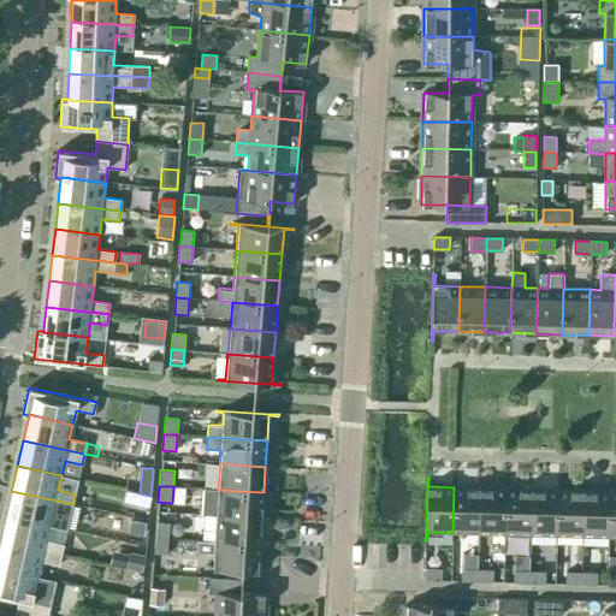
[(218,490),(218,489),(202,487),(201,514),(217,515),(262,519),(264,492),(218,490)]
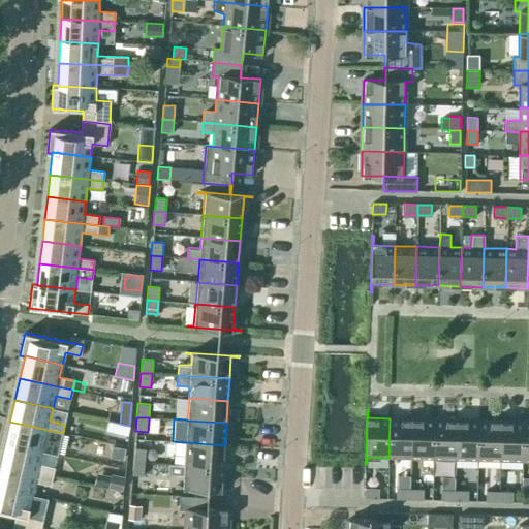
[(411,458),(412,418),(390,418),(389,458),(411,458)]
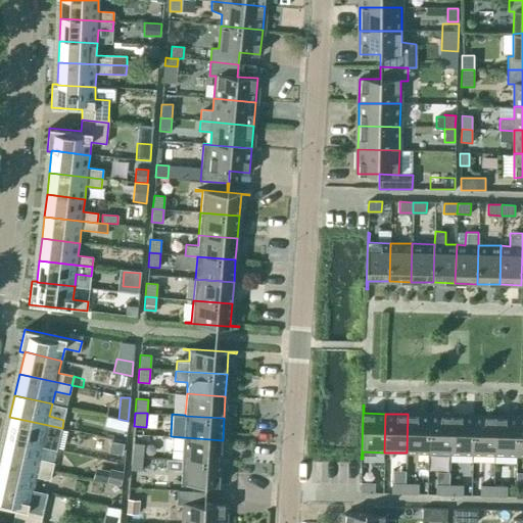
[(428,454),(429,415),(408,414),(407,453),(428,454)]
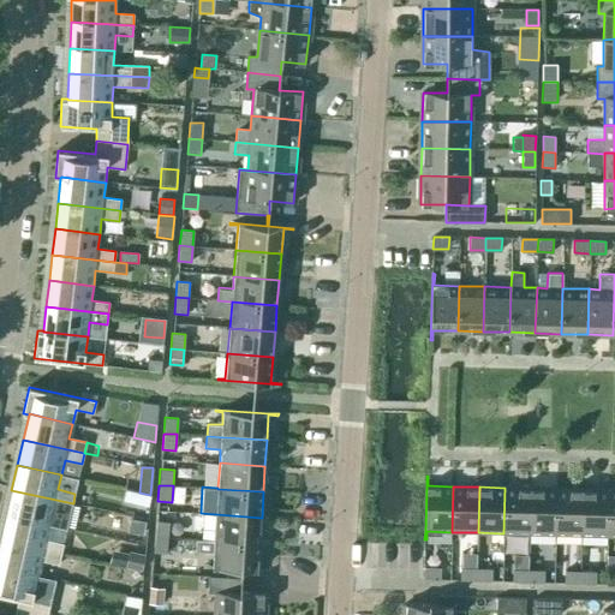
[(530,535),(531,489),(505,488),(503,533),(530,535)]
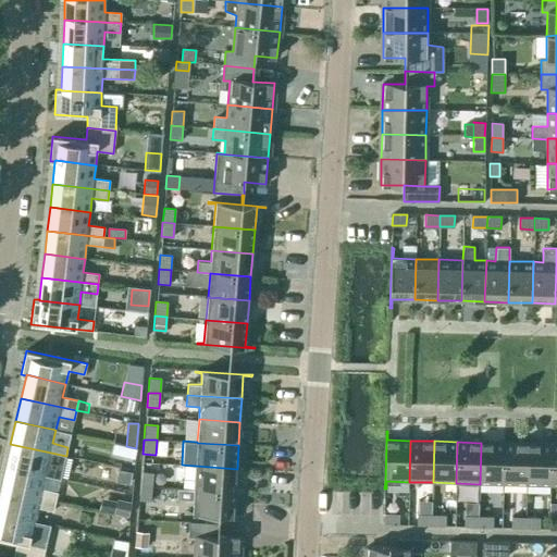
[(503,484),(505,443),(481,443),(480,484),(503,484)]
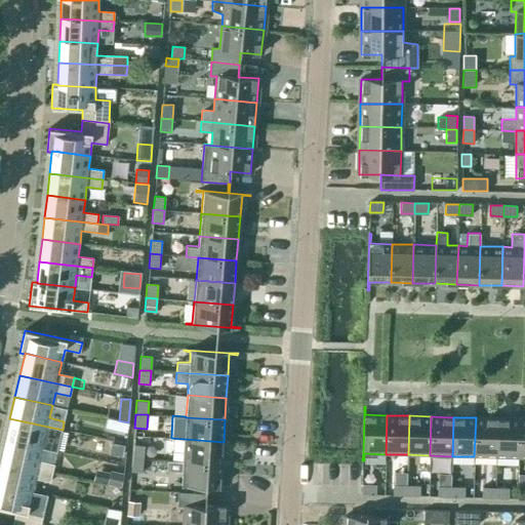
[(496,457),(497,418),(476,417),(474,456),(496,457)]
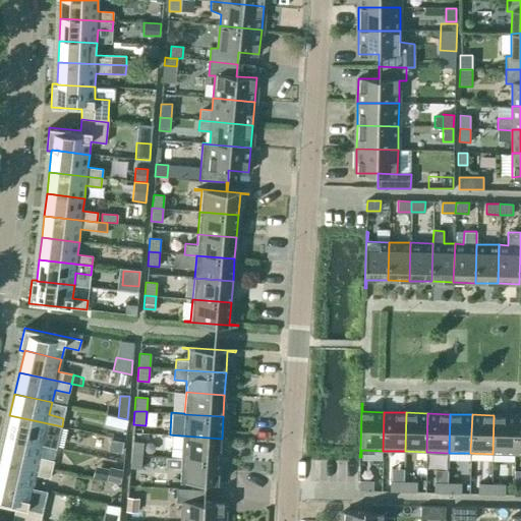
[(60,436),(62,426),(9,415),(5,437),(42,445),(45,432),(60,436)]
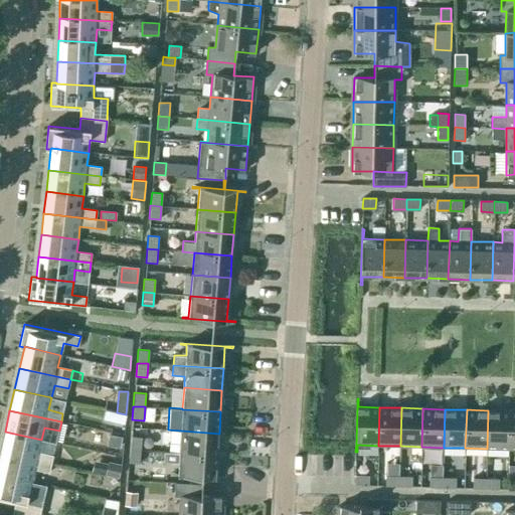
[(509,449),(510,410),(488,410),(487,449),(509,449)]
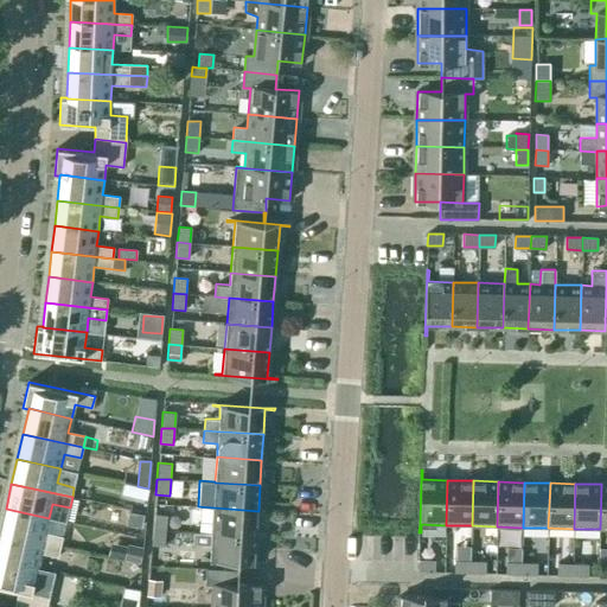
[(136,485),(134,497),(146,499),(148,489),(138,486),(136,485)]
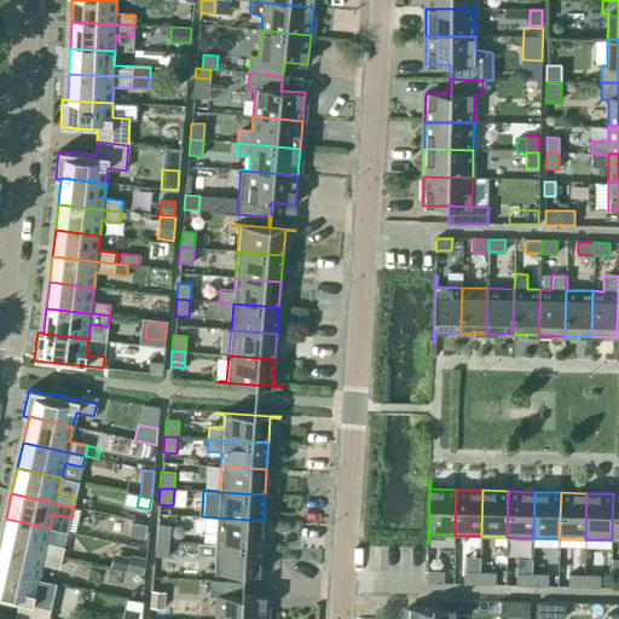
[(261,547),(264,521),(218,518),(215,544),(261,547)]
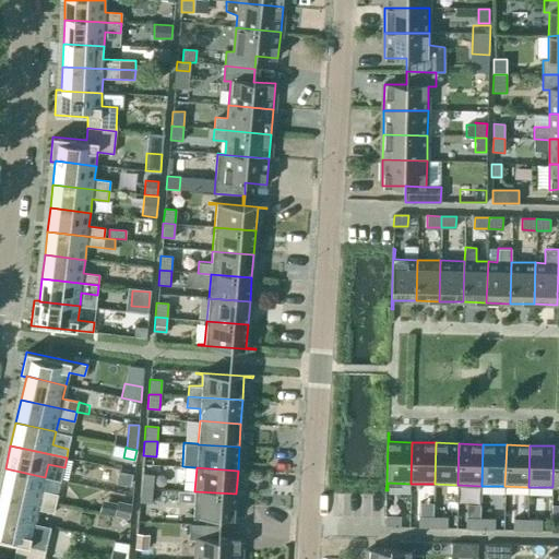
[(43,490),(45,477),(6,468),(0,490),(56,503),(58,495),(43,490)]
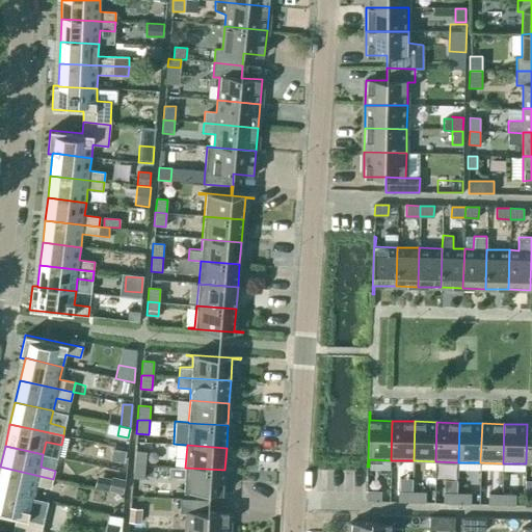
[(126,464),(128,449),(114,446),(111,461),(126,464)]
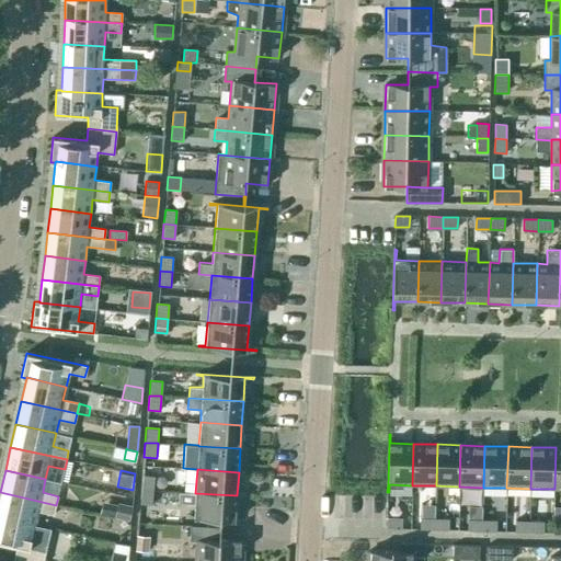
[(140,490),(153,491),(155,476),(141,474),(140,490)]
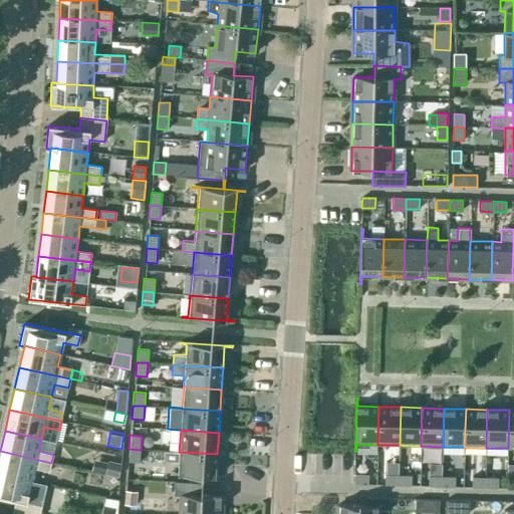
[(140,463),(141,450),(129,449),(127,462),(140,463)]
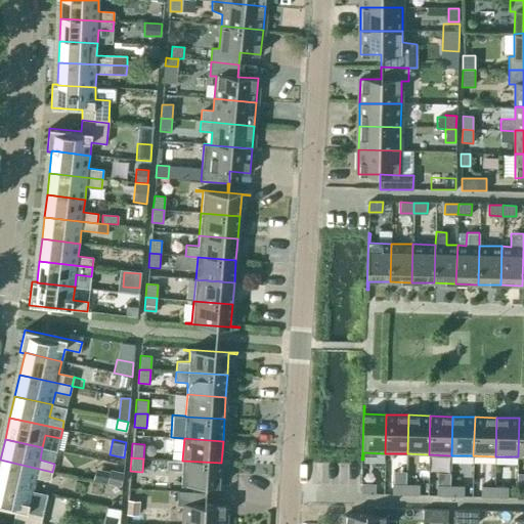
[(50,481),(52,472),(0,460),(0,483),(33,490),(36,478),(50,481)]
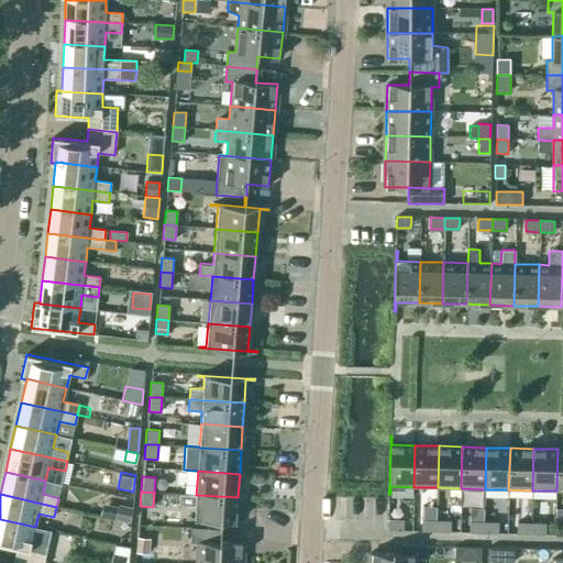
[(196,495),(179,494),(178,506),(196,507),(195,518),(187,518),(187,519),(221,521),(220,529),(221,529),(222,521),(245,522),(245,521),(236,520),(238,497),(196,495)]
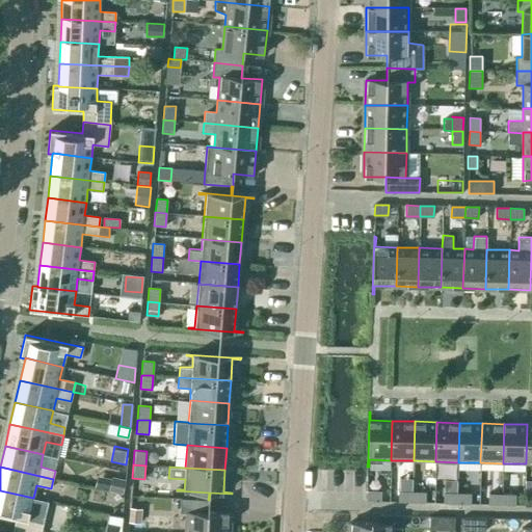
[(123,494),(126,479),(111,476),(108,490),(123,494)]
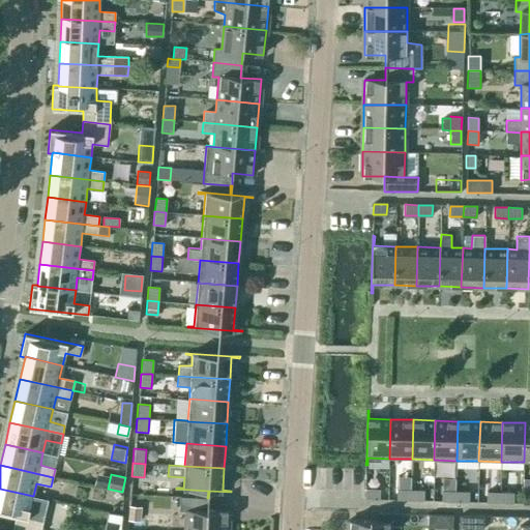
[(0,489),(0,511),(16,516),(13,527),(24,529),(40,529),(46,512),(30,509),(33,496),(0,489)]
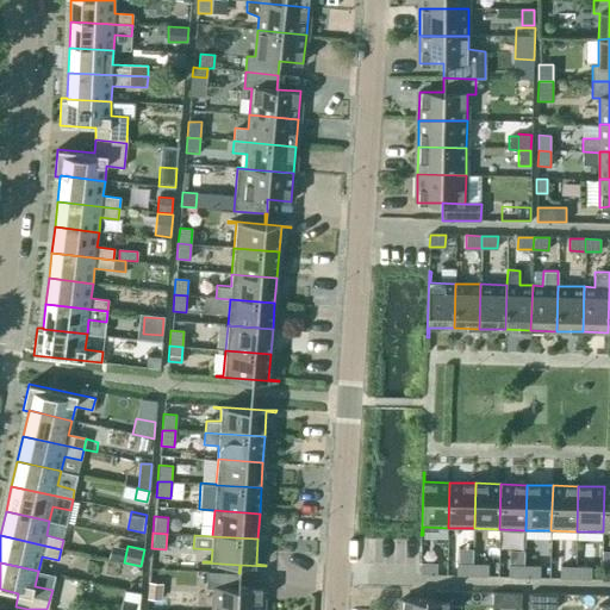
[(436,576),(436,562),(421,562),(421,574),(436,576)]
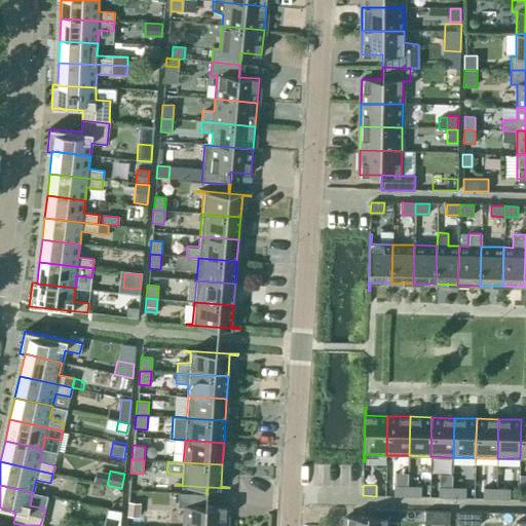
[(408,496),(408,486),(395,485),(393,496),(408,496)]
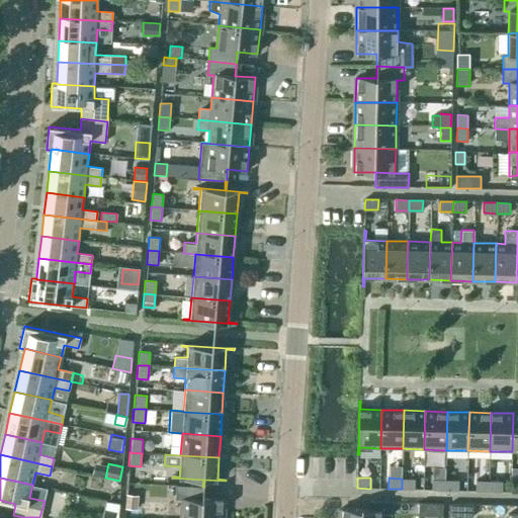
[(402,479),(402,489),(414,490),(415,479),(402,479)]
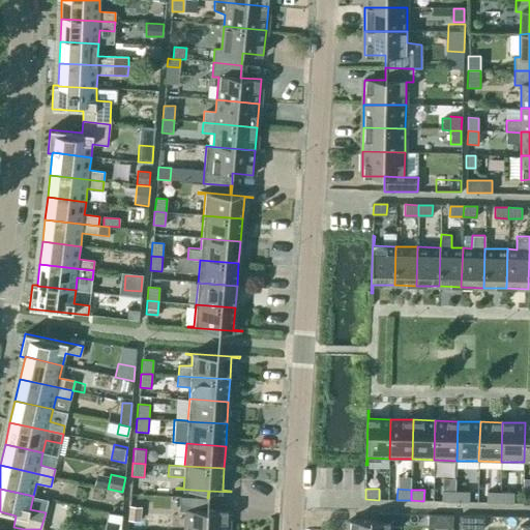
[(455,502),(455,491),(442,490),(442,501),(455,502)]
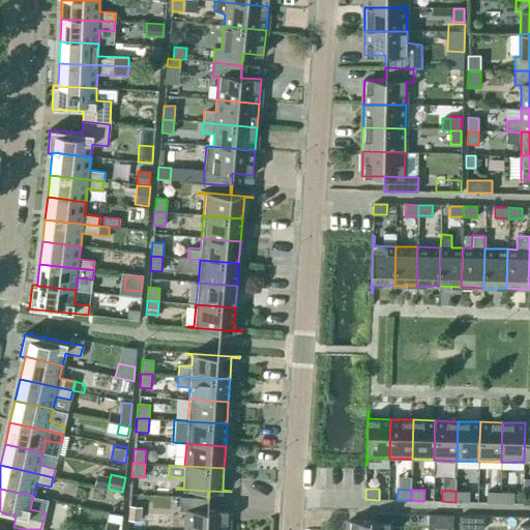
[(455,491),(455,502),(469,502),(469,491),(455,491)]
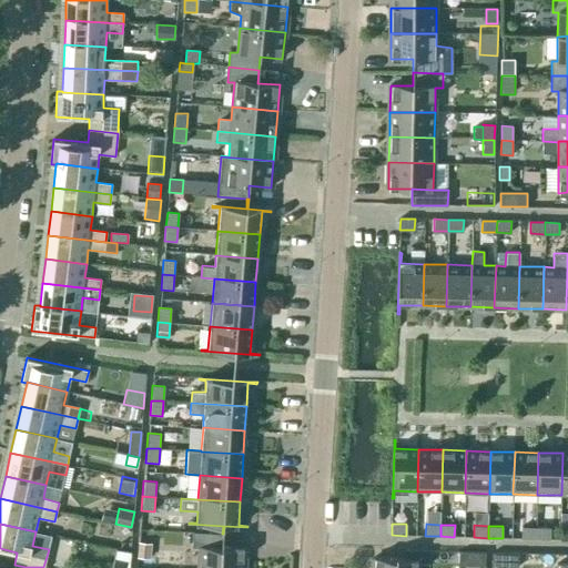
[(536,539),(536,526),(521,526),(521,539),(536,539)]
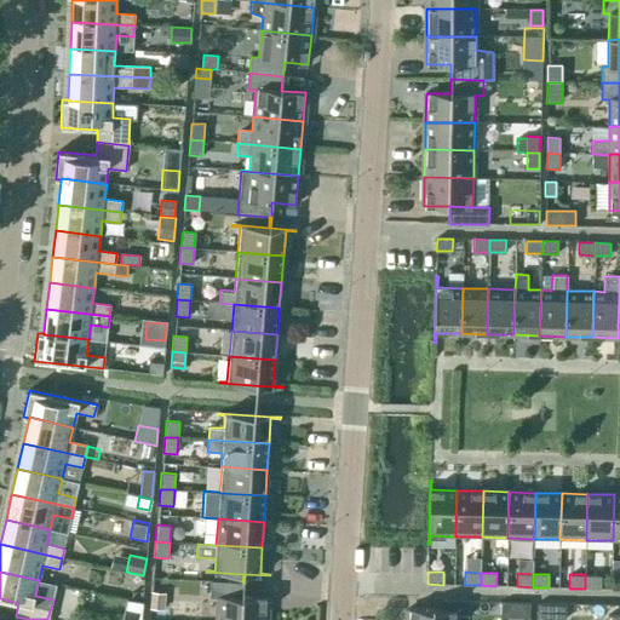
[(585,574),(585,589),(601,589),(601,575),(585,574)]
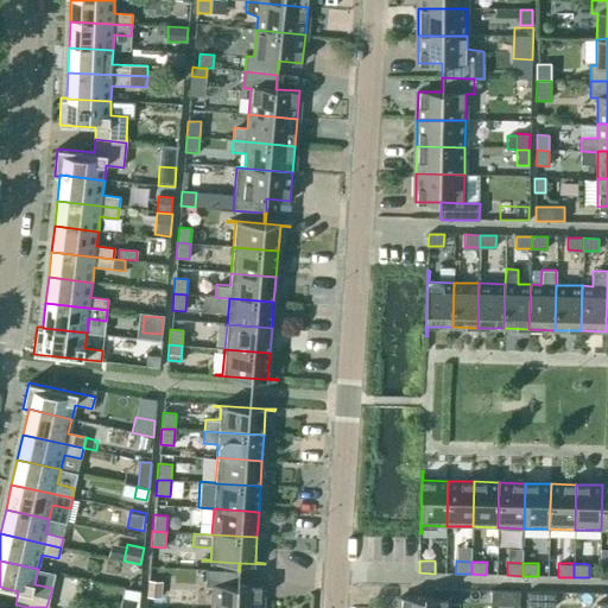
[(239,571),(238,571),(207,570),(206,587),(214,587),(211,607),(260,607),(263,587),(239,586),(239,571)]
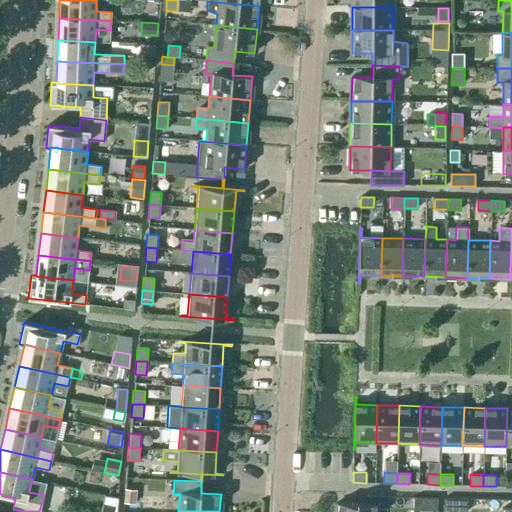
[(136,503),(137,490),(124,489),(123,502),(136,503)]
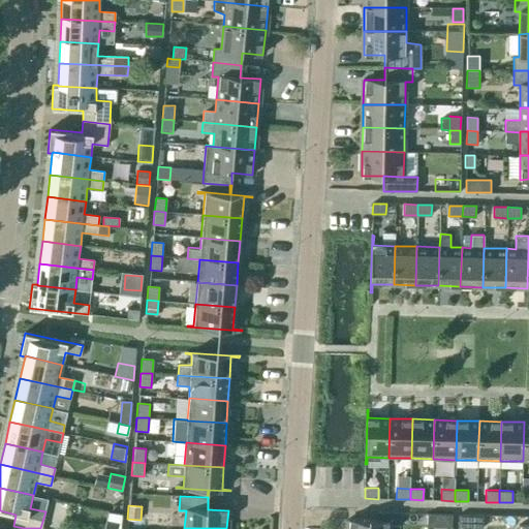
[(107,511),(103,528),(120,528),(122,515),(107,511)]
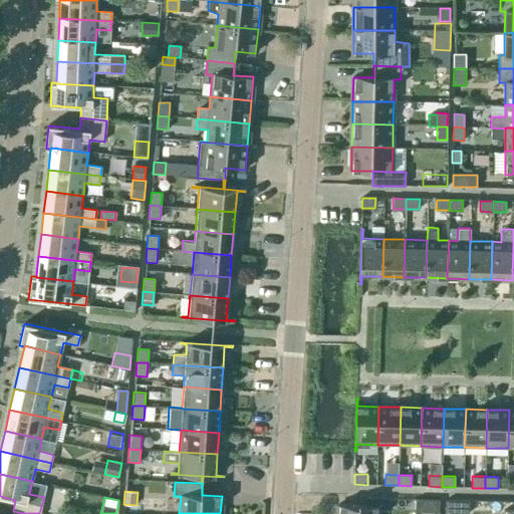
[(439,513),(439,500),(415,500),(415,512),(439,513)]
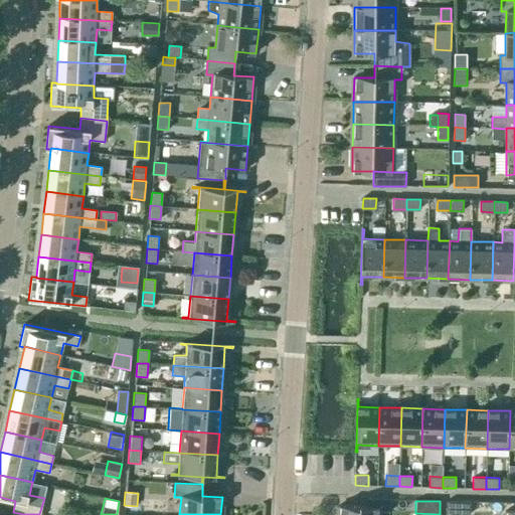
[(471,514),(471,502),(447,502),(446,514),(471,514)]
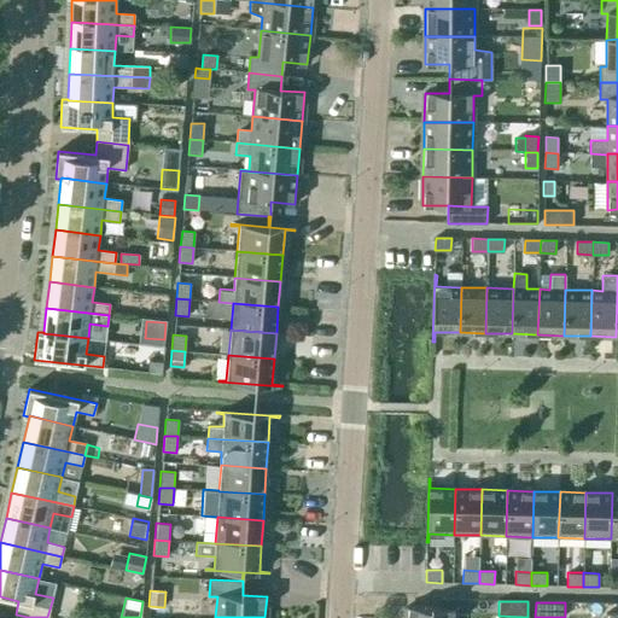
[(406,617),(455,617),(456,610),(407,607),(406,617)]
